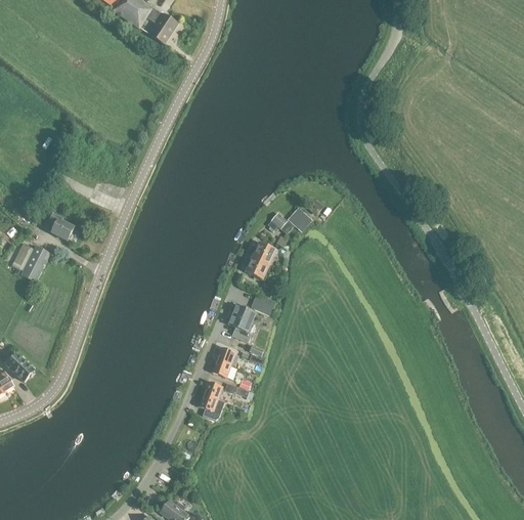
[(139,27),(147,16),(157,23),(149,33),(165,42),(178,22),(164,11),(164,12),(154,5),(151,7),(141,0),(106,0),(107,1),(106,3),(113,8),(139,27)]
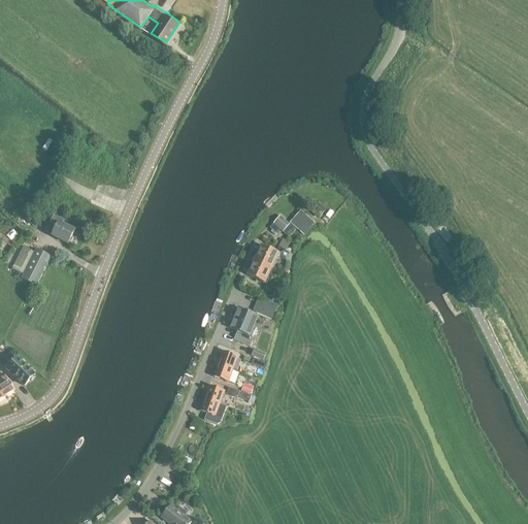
[(319,198),(310,208),(318,216),(327,204),(319,198)]
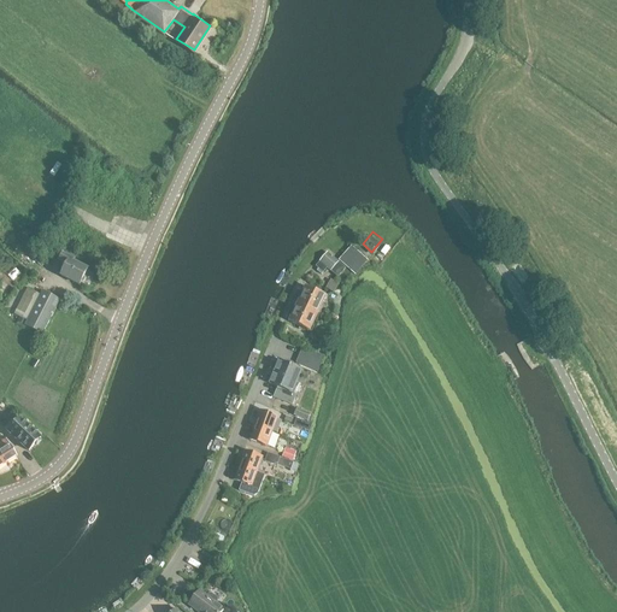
[(354,271),(368,257),(352,241),(339,256),(354,271)]
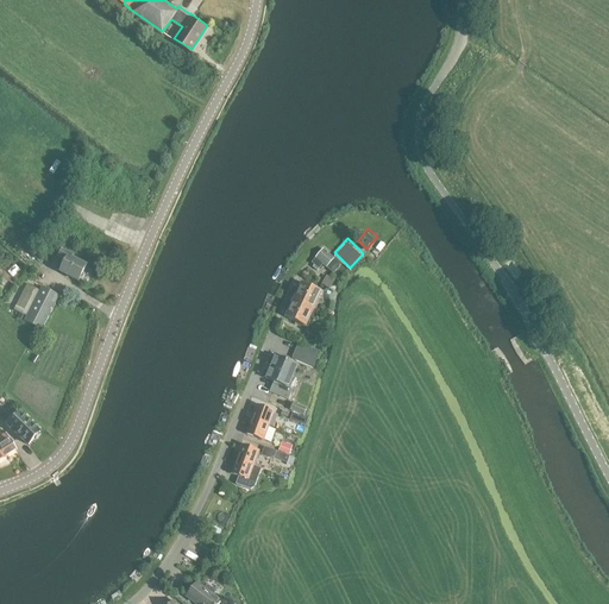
[(341,260),(324,245),(312,258),(314,260),(313,263),(318,268),(322,260),(333,270),(341,260)]
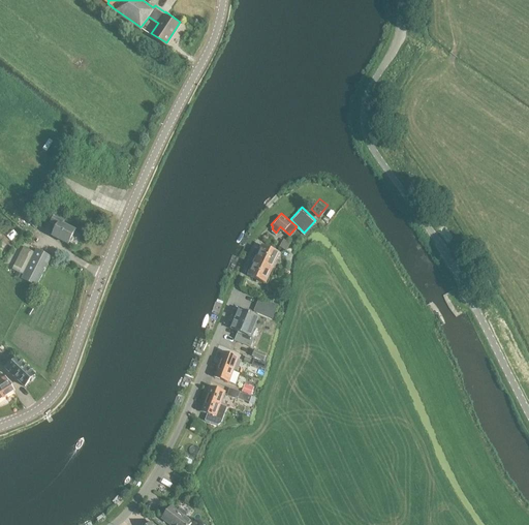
[(52,234),(68,242),(75,227),(62,220),(63,219),(54,214),(50,220),(57,223),(52,234)]
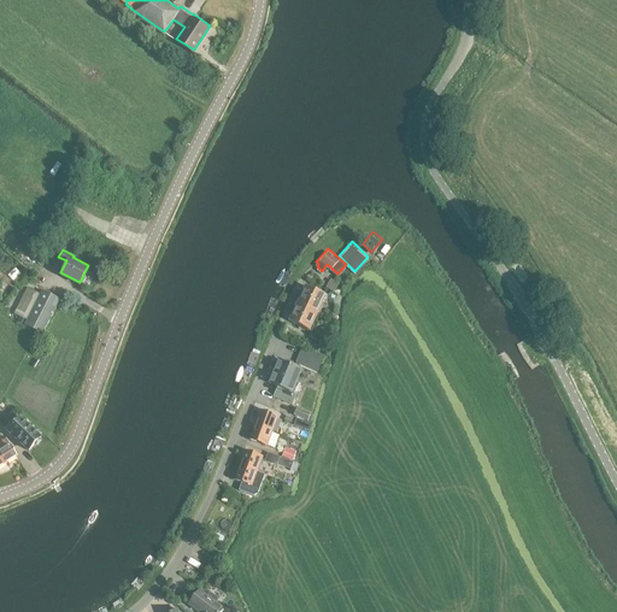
[(17,263),(10,270),(15,276),(23,269),(17,263)]
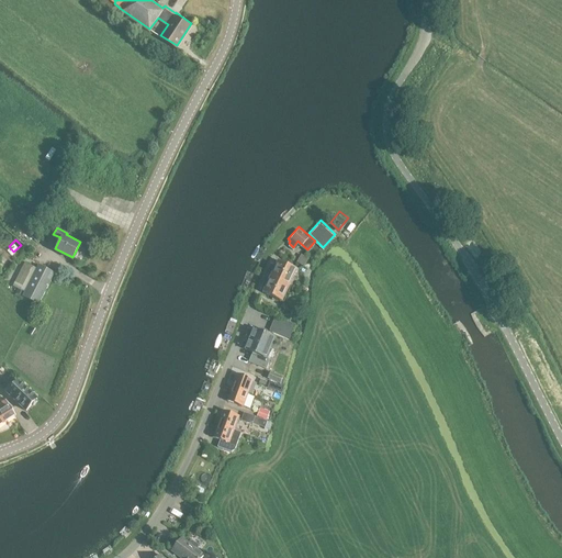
[(304,264),(308,255),(301,250),(296,259),(304,264)]
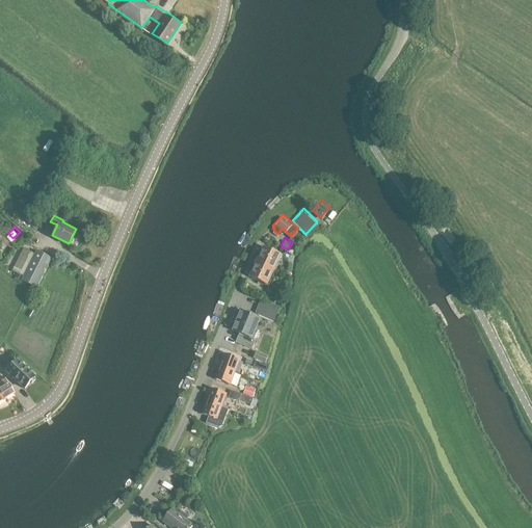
[(258,259),(272,266),(280,252),(265,244),(258,259)]
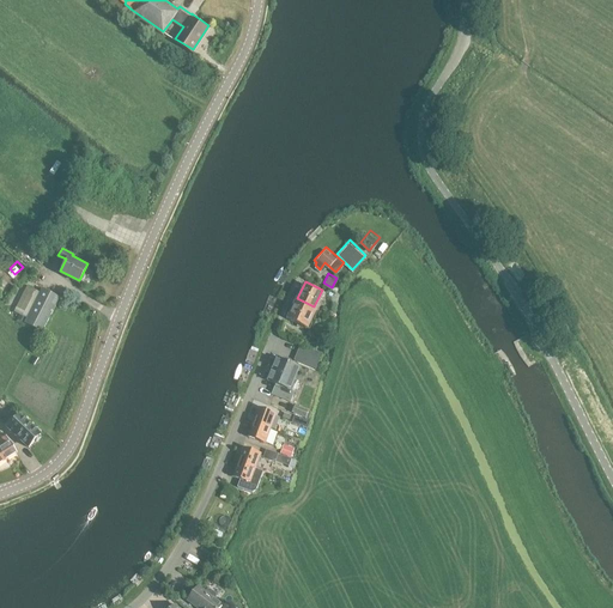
[(42,328),(59,295),(42,285),(24,320),(42,328)]
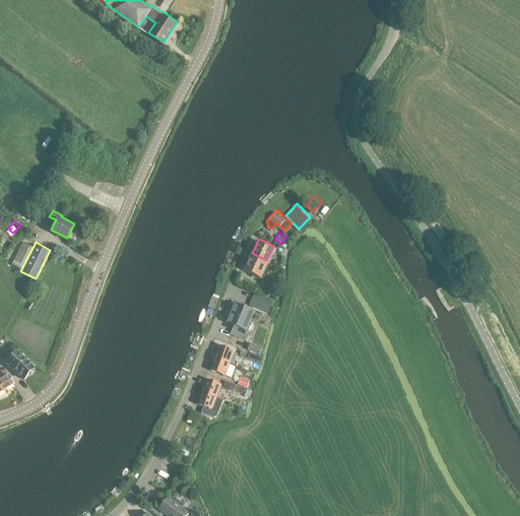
[(266,260),(252,253),(245,268),(259,275),(266,260)]
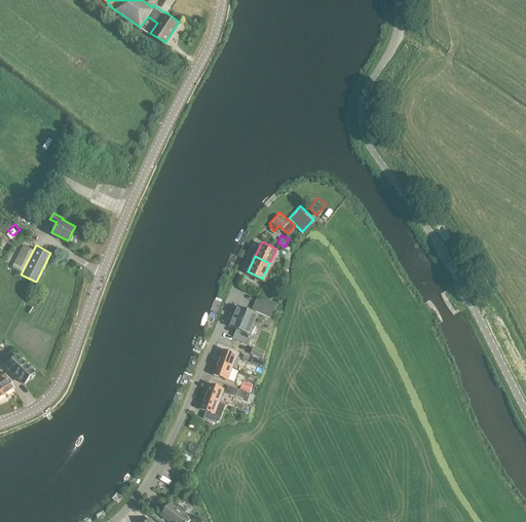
[(271,313),(276,301),(258,293),(252,305),(271,313)]
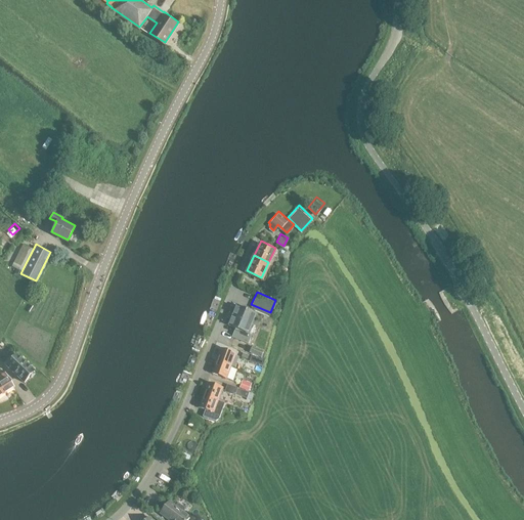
[(228,322),(236,326),(232,335),(248,341),(252,332),(248,331),(256,311),(236,303),(236,304),(237,304),(236,305),(232,304),(229,310),(233,311),(229,322),(228,322)]
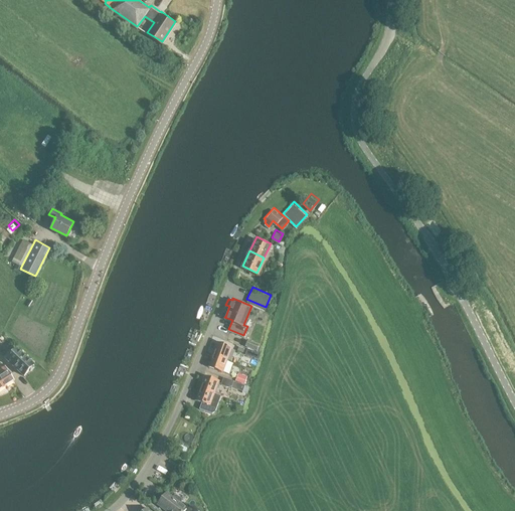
[(256,348),(259,343),(248,338),(245,344),(256,348)]
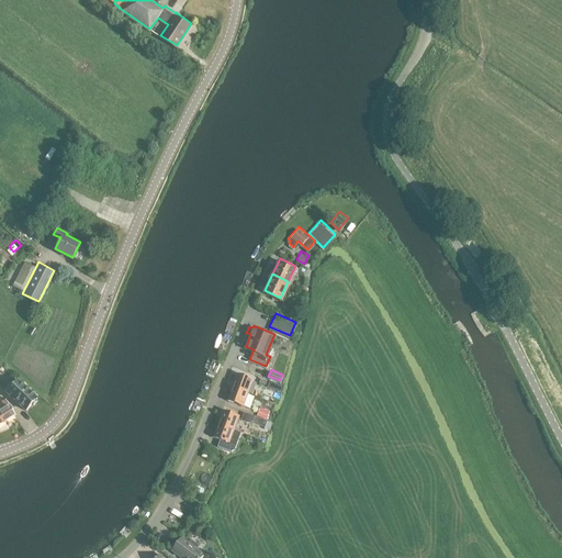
[(233,384),(248,390),(253,377),(237,371),(233,384)]
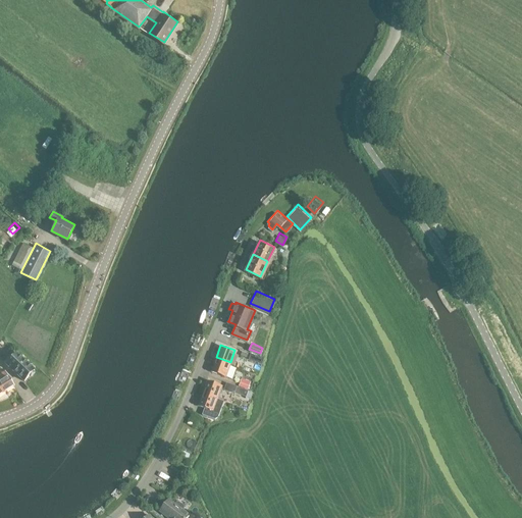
[(35,368),(14,349),(4,359),(24,378),(35,368)]
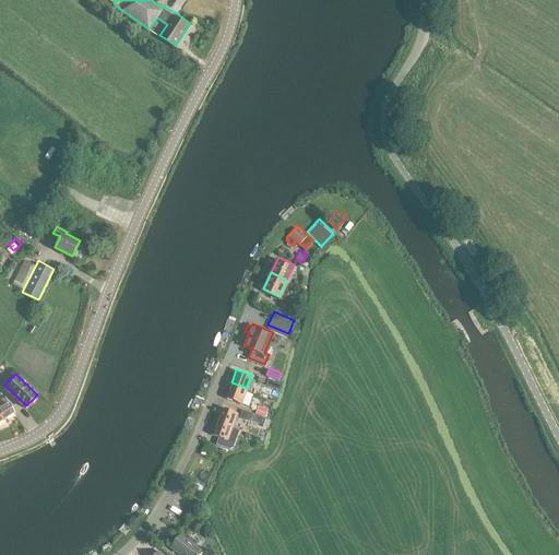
[(247,388),(232,382),(226,396),(241,401),(247,388)]
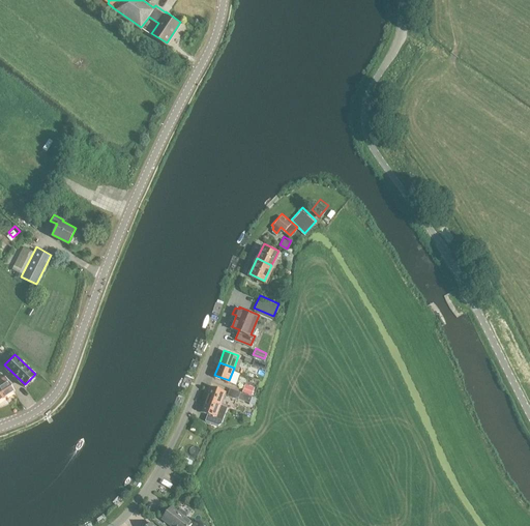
[(15,388),(5,374),(0,377),(0,387),(4,395),(15,388)]
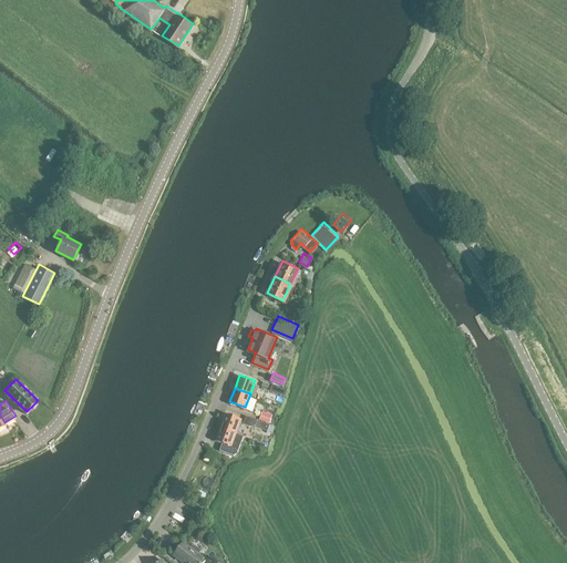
[(261,410),(259,417),(270,420),(272,413),(261,410)]
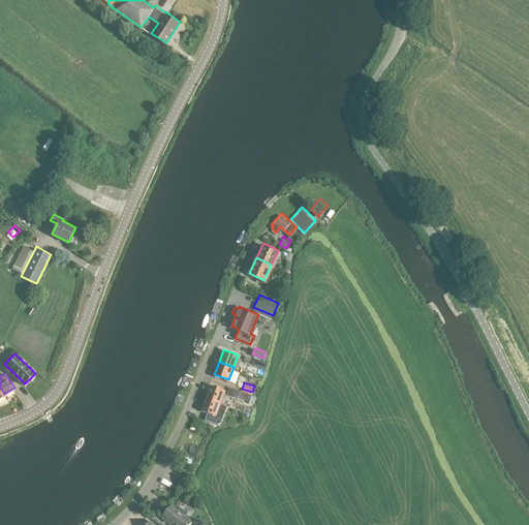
[(206,396),(220,401),(225,389),(211,383),(206,396)]
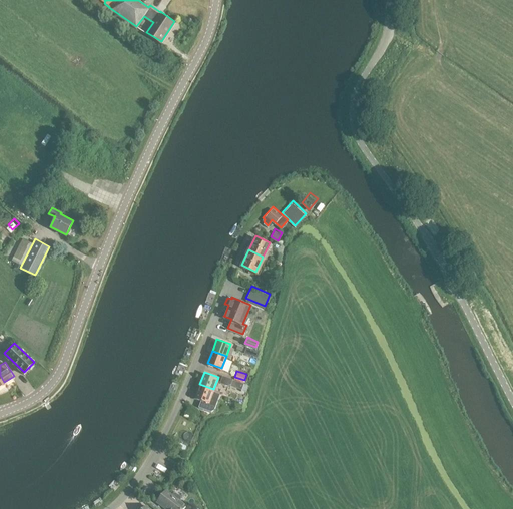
[(222,374),(220,381),(228,384),(229,382),(241,386),(243,381),(232,378),(232,377),(222,374)]
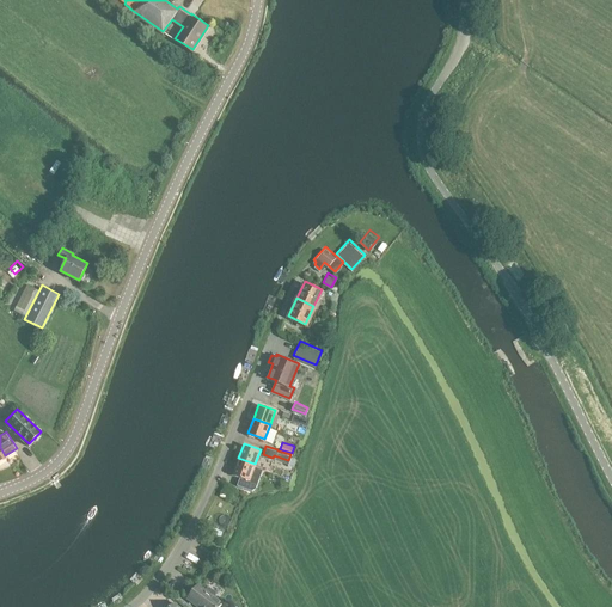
[(255,464),(238,458),(233,472),(239,476),(237,483),(252,489),(256,486),(263,467),(255,465),(255,464)]
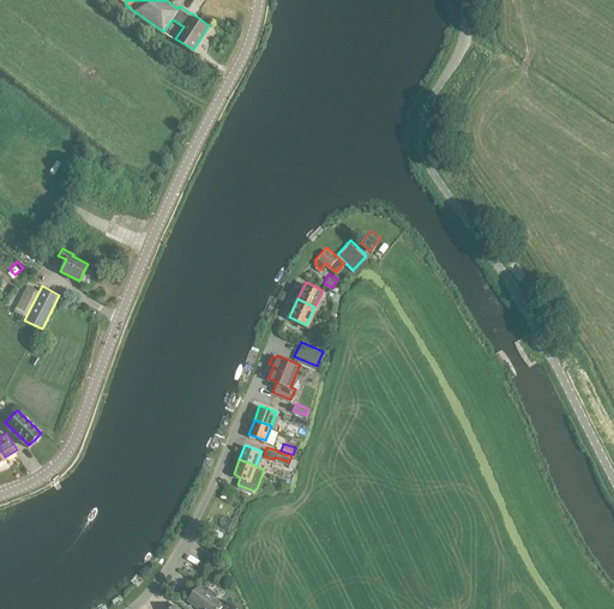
[(229,498),(234,487),(226,483),(220,494),(229,498)]
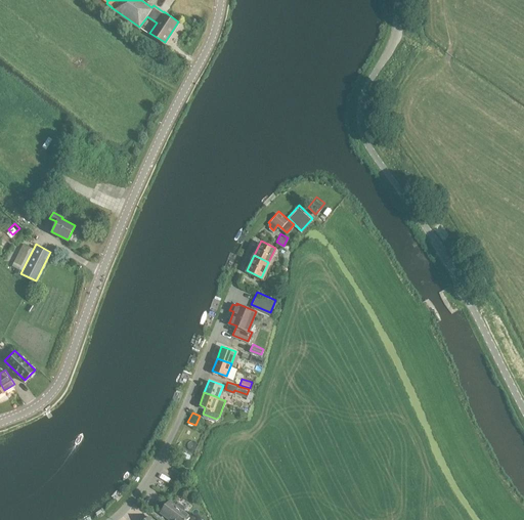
[(184,506),(184,504),(179,501),(178,501),(177,502),(170,496),(160,510),(172,519),(171,519),(185,519),(191,513),(183,508),(184,506)]
